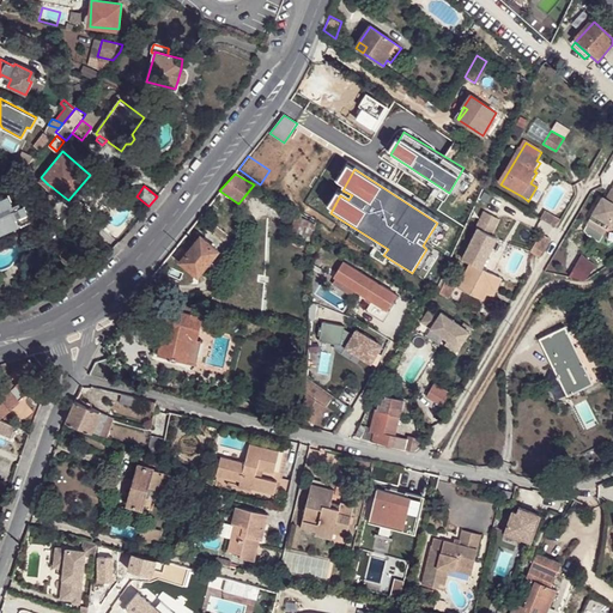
[(600,202),(583,232),(600,242),(608,228),(612,230),(612,187),(606,200),(602,205),(600,202)]
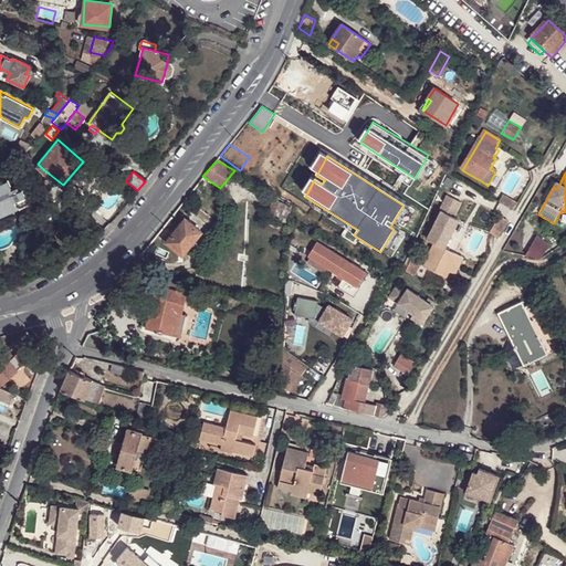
[(0,182),(0,211),(18,203),(20,207),(30,201),(21,182),(11,188),(7,179),(0,182)]
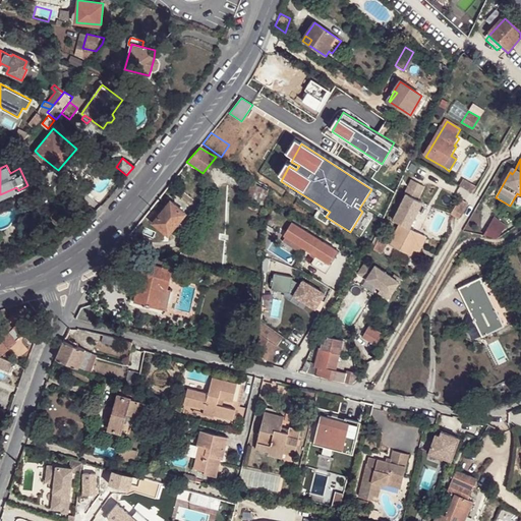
[(462,179),(459,186),(472,193),(476,186),(462,179)]
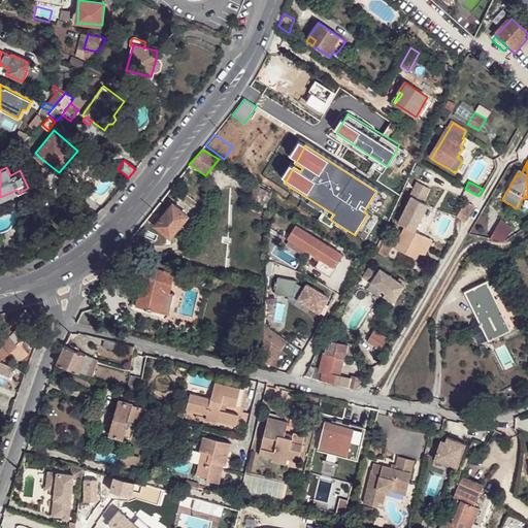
[(399,225),(406,229),(417,234),(430,207),(426,205),(431,191),(418,184),(410,198),(413,199),(399,225)]
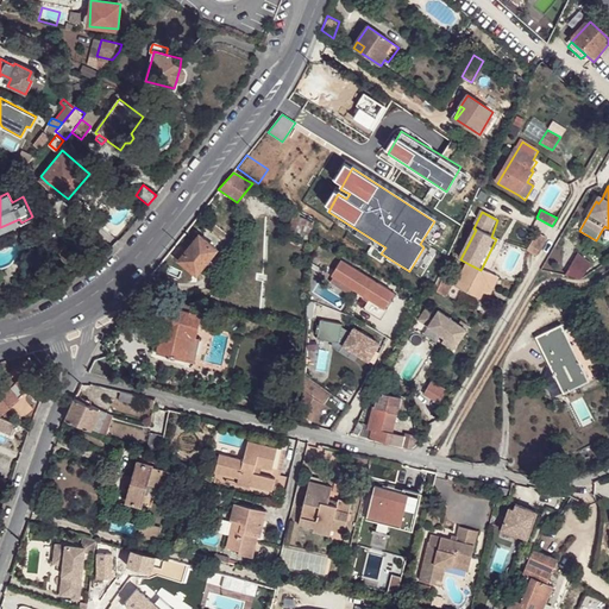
[(294,213),(289,225),(297,230),(305,233),(303,239),(311,243),(313,223),(294,213)]
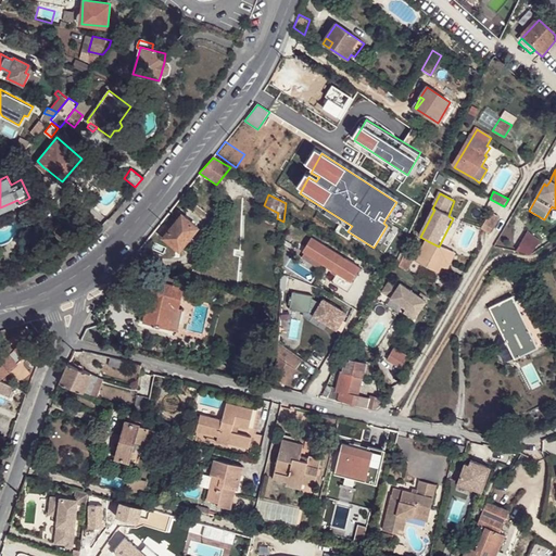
[(481,228),(489,232),(498,217),(491,212),(481,228)]
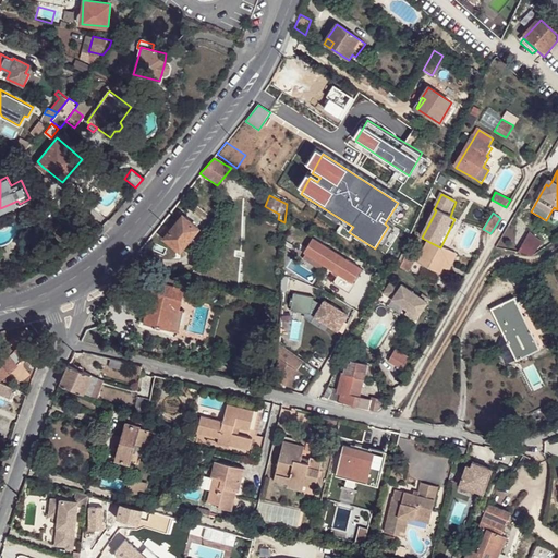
[(170,230),(164,238),(179,250),(198,227),(183,215),(170,230)]
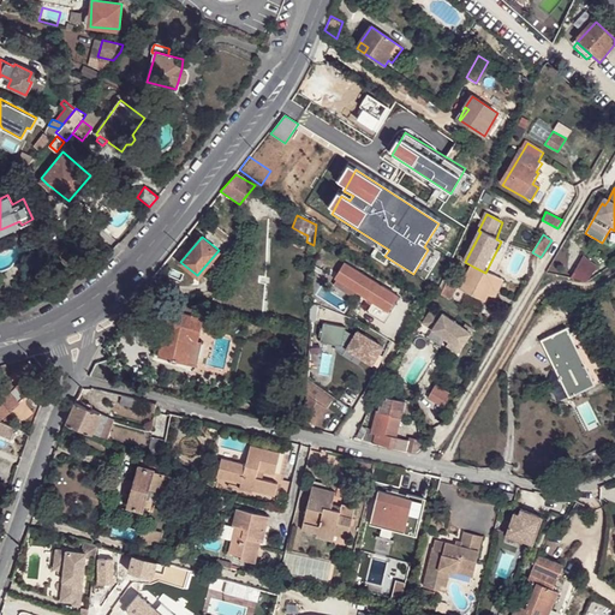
[(175,258),(180,262),(187,254),(181,250),(175,258)]
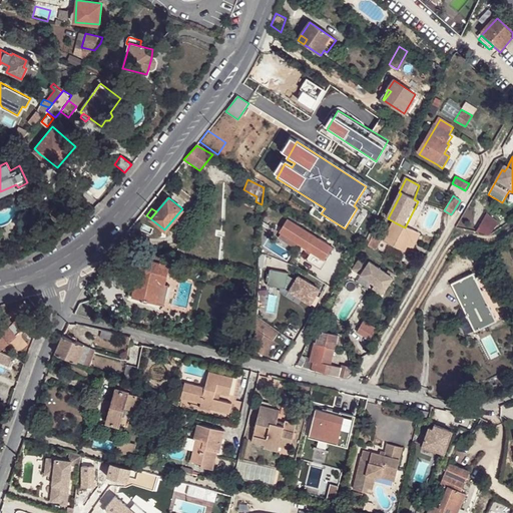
[(477,232),(489,236),(498,224),(486,215),(477,232)]
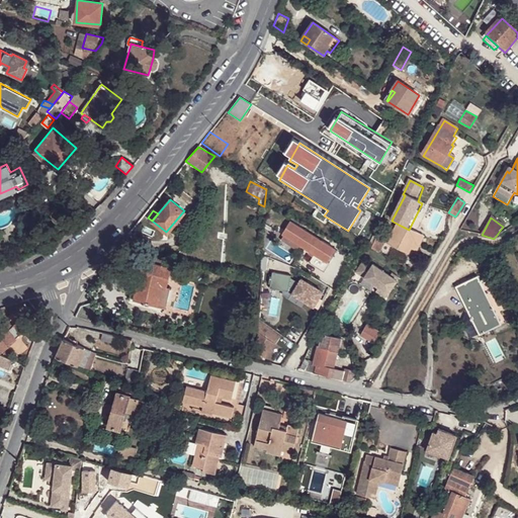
[(337,250),(289,222),(281,235),(283,236),(298,245),(314,254),(309,263),(324,272),(337,250)]
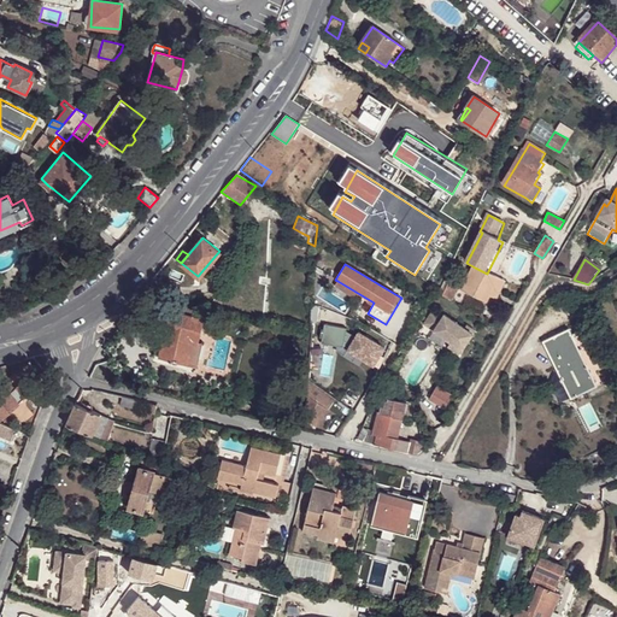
[(475,268),(463,291),(487,303),(492,295),(499,299),(507,283),(487,274),(475,268)]
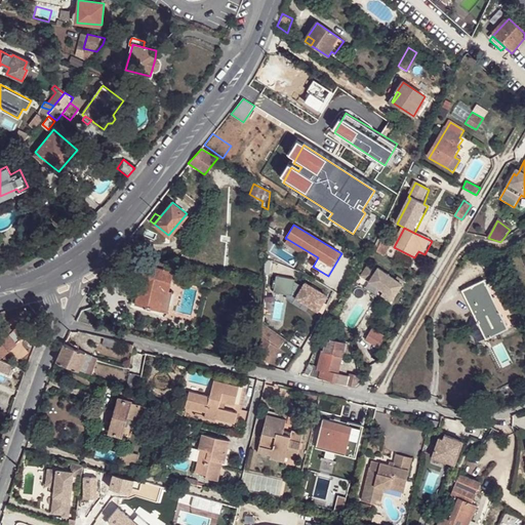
[(287,239),(284,243),(300,253),(303,248),(287,239)]
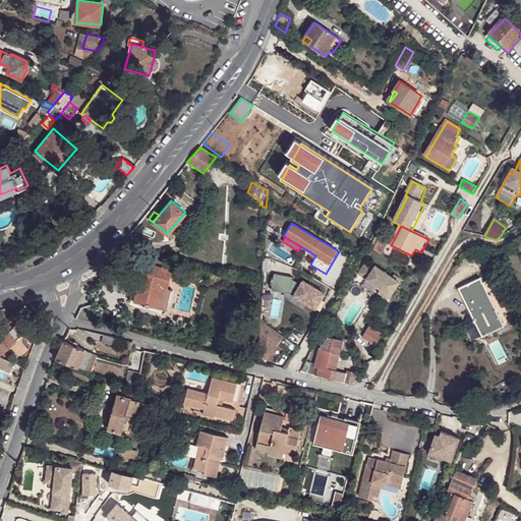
[(372,252),(382,256),(388,242),(380,238),(372,252)]
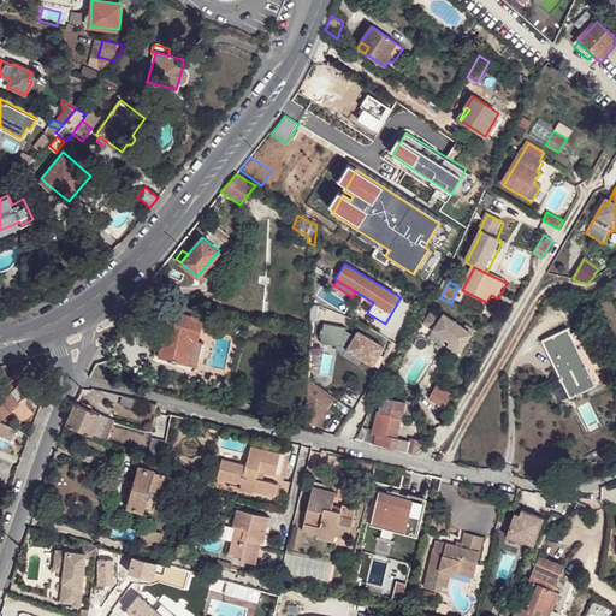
[(197,343),(197,342),(203,319),(169,311),(163,335),(166,336),(160,359),(188,365),(194,343),(197,343)]
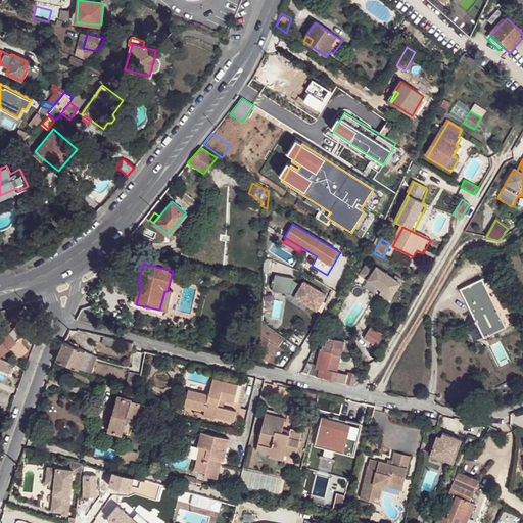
[(376,269),(374,272),(366,266),(359,277),(382,293),(380,296),(388,302),(400,284),(376,269)]
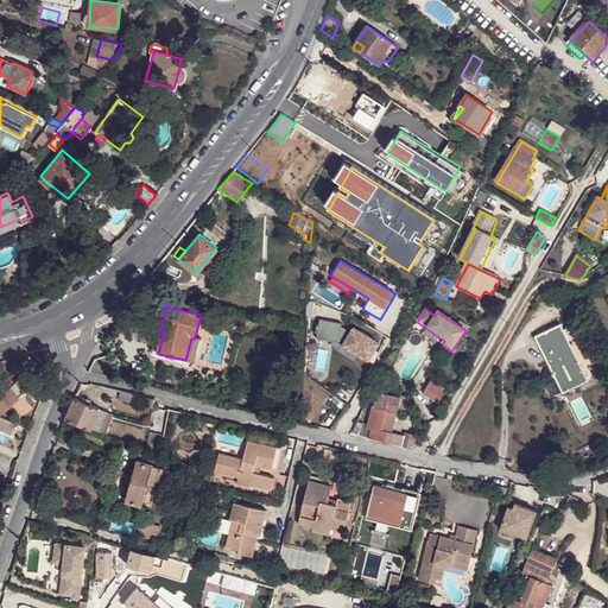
[(341,324),(318,321),(317,325),(316,325),(315,333),(316,333),(316,340),(337,343),(339,340),(343,343),(342,346),(367,362),(378,344),(353,328),(349,333),(340,328),(341,324)]
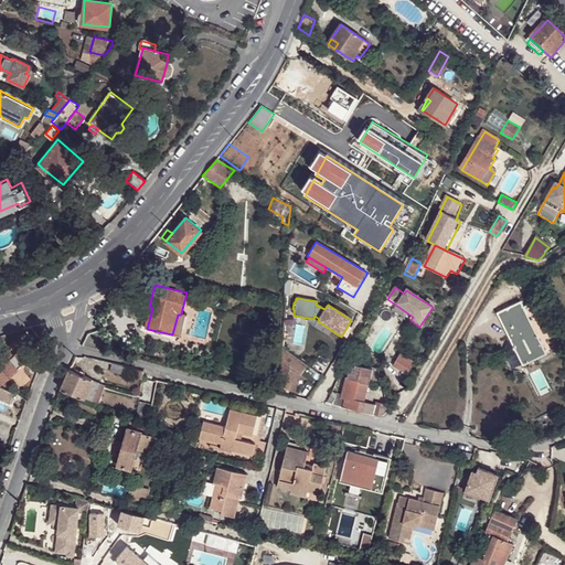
[(522,301),(498,313),(521,359),(525,356),(529,363),(534,361),(531,354),(545,347),(539,334),(536,336),(523,308),(525,307),(522,301)]
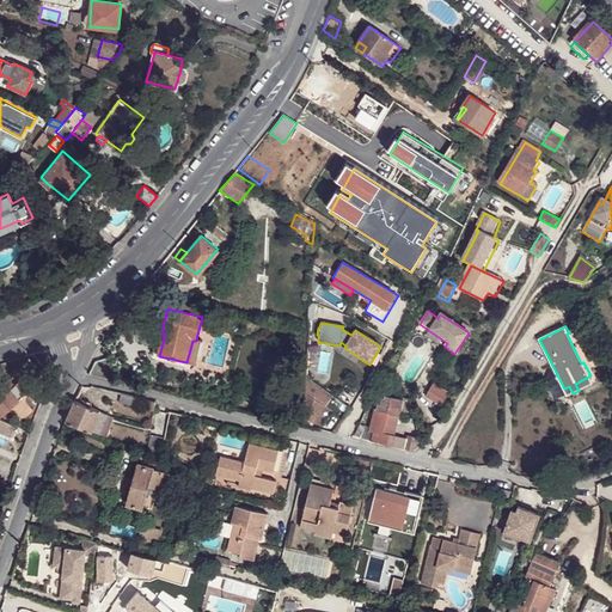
[(200,341),(196,340),(196,341),(193,341),(187,362),(185,367),(185,368),(187,371),(190,372),(193,372),(195,368),(194,365),(200,341)]
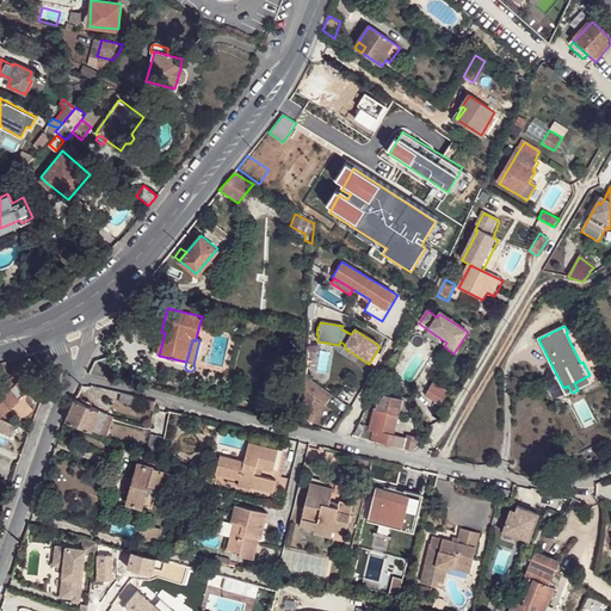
[(185,366),(186,362),(159,356),(158,360),(185,366)]
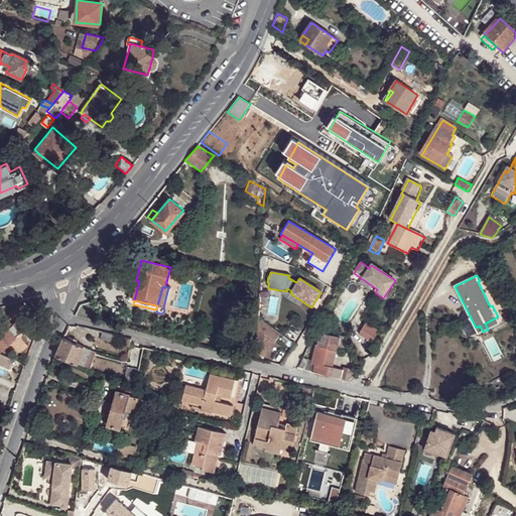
[(75,315),(93,320),(88,301),(81,303),(75,315)]
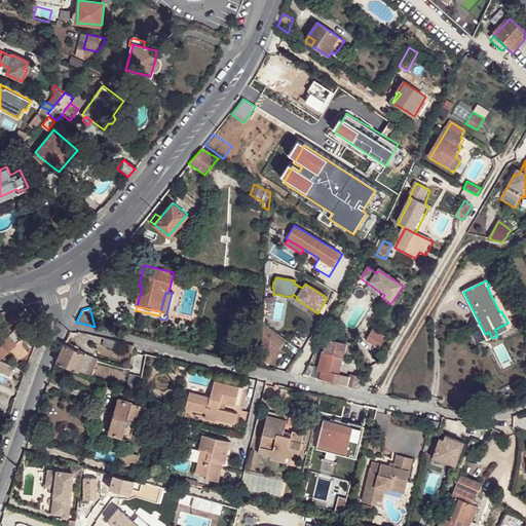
[(508,323),(494,330),(497,336),(511,330),(508,323)]
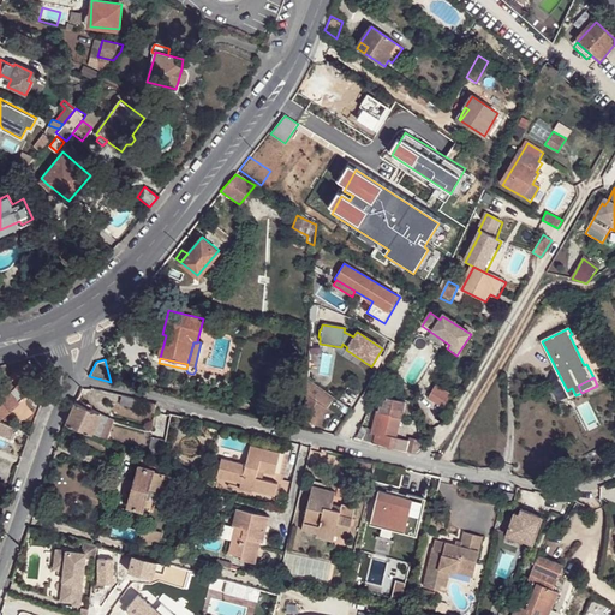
[(305,394),(304,418),(314,425),(327,407),(333,398),(306,380),(306,394),(305,394)]
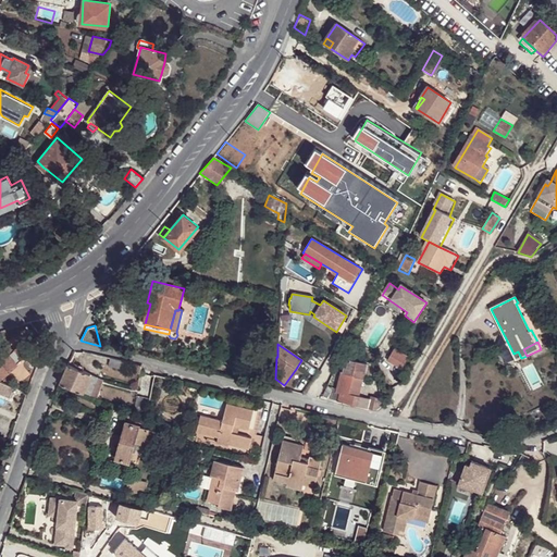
[(0,374),(14,364),(14,363),(24,356),(17,346),(8,355),(2,347),(0,348),(0,374)]
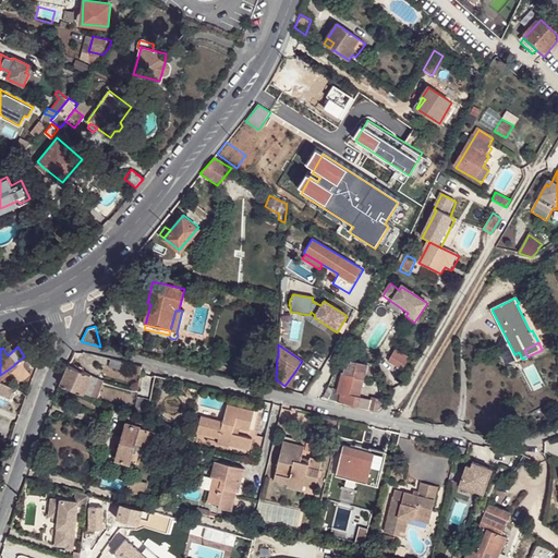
[(409,358),(397,350),(389,362),(402,370),(409,358)]
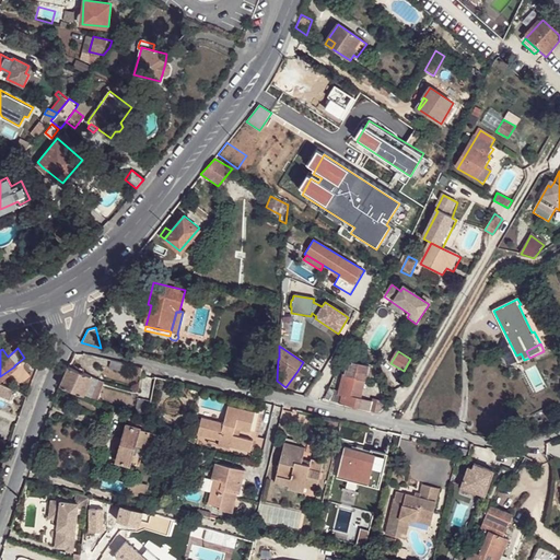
[(125,363),(113,360),(111,368),(124,371),(125,363)]
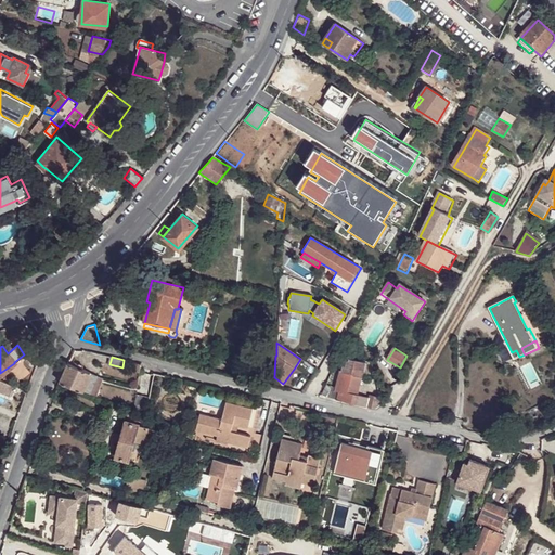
[(68,362),(60,382),(82,390),(90,371),(68,362)]
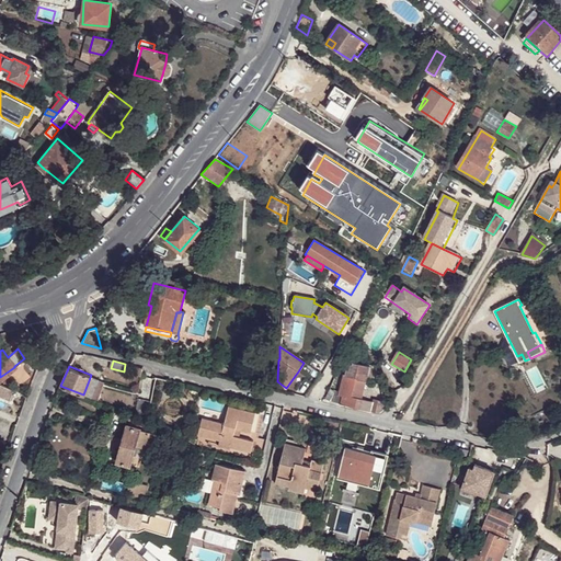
[(350,397),(354,378),(365,380),(367,370),(344,366),(342,376),(338,395),(332,393),(332,392),(329,390),(328,391),(322,402),(327,403),(346,408),(359,411),(362,401),(362,400),(359,399),(350,397)]
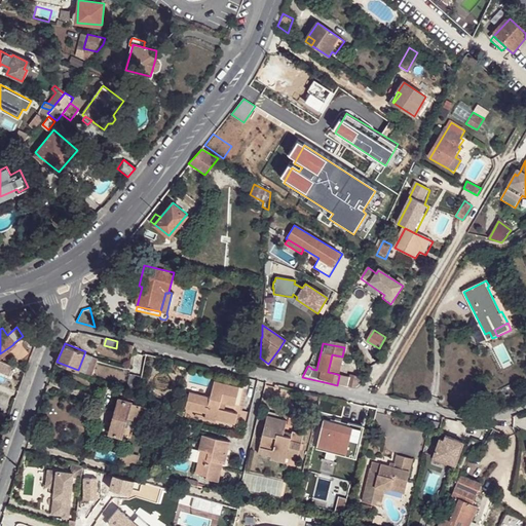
[(78,370),(86,373),(92,354),(85,351),(78,370)]
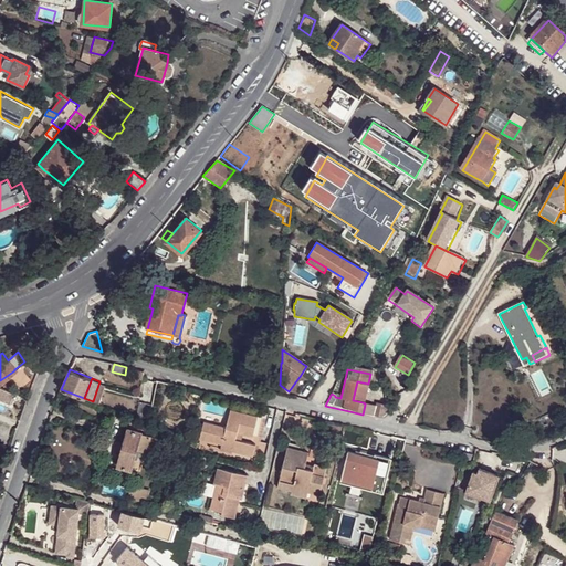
[(93,401),(100,405),(107,385),(100,381),(93,401)]
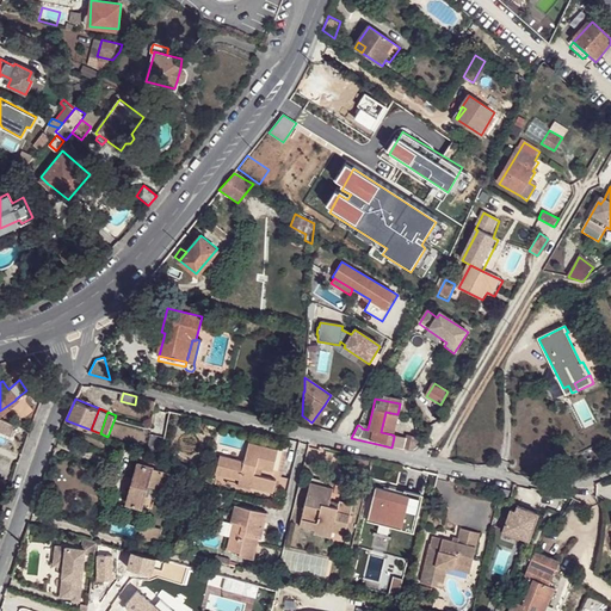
[(397,414),(386,412),(381,432),(392,434),(397,414)]
